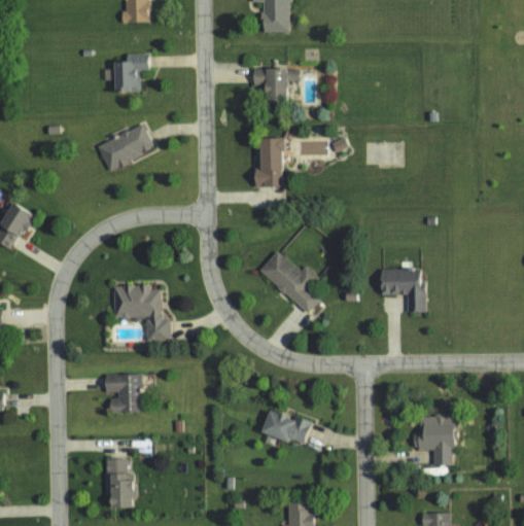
[(263,33),(292,32),(291,0),(252,0),(253,5),(262,5),(263,33)]
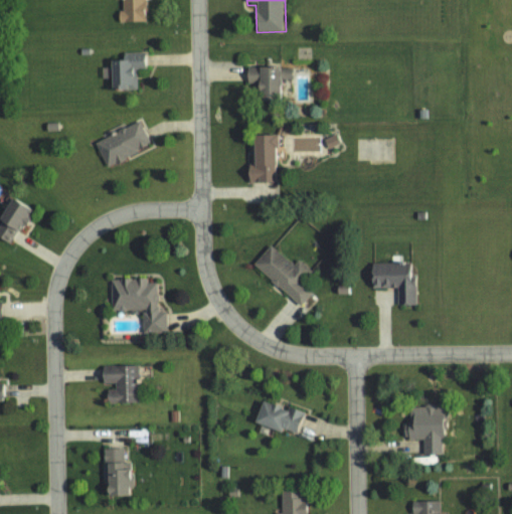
[(139,90),(138,68),(148,68),(147,51),(124,52),(124,59),(111,59),(111,90),(139,90)]
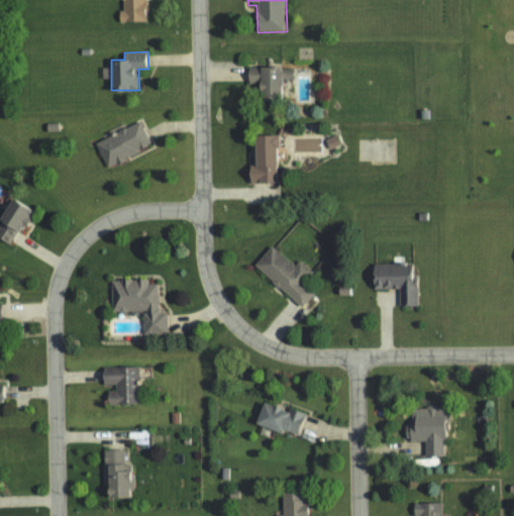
[(248,68),(249,86),(263,86),(264,101),(283,101),(283,80),(295,80),(295,67),(248,68)]
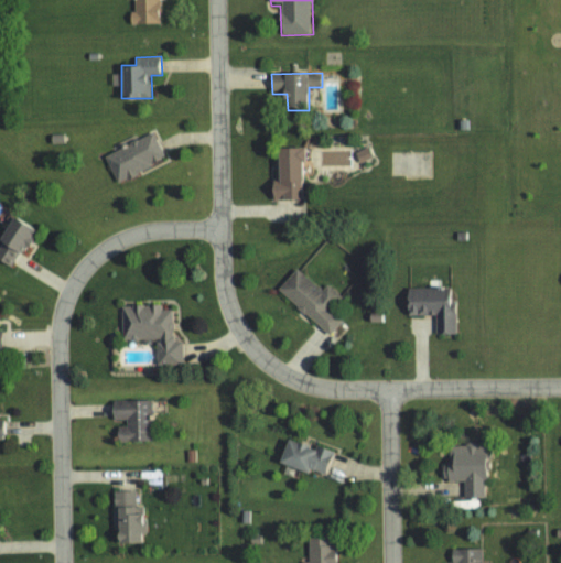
[(166,160),(155,133),(106,157),(117,182),(166,160)]
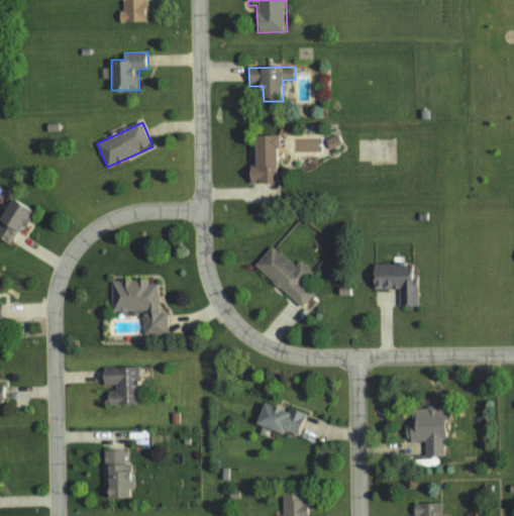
[(254,134),(254,167),(249,167),(248,183),(278,184),(279,135),(254,134)]
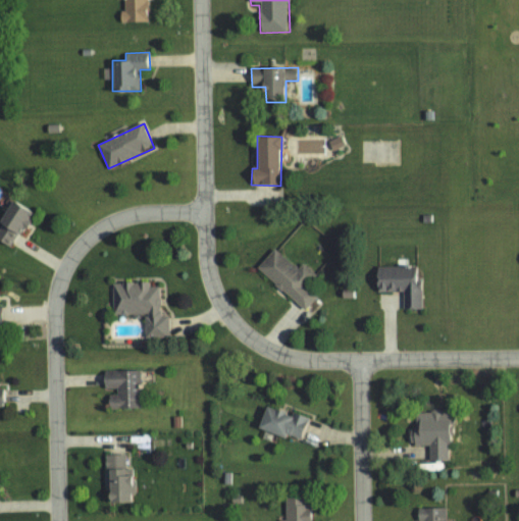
[(334,151),(347,147),(344,137),(330,142),(334,151)]
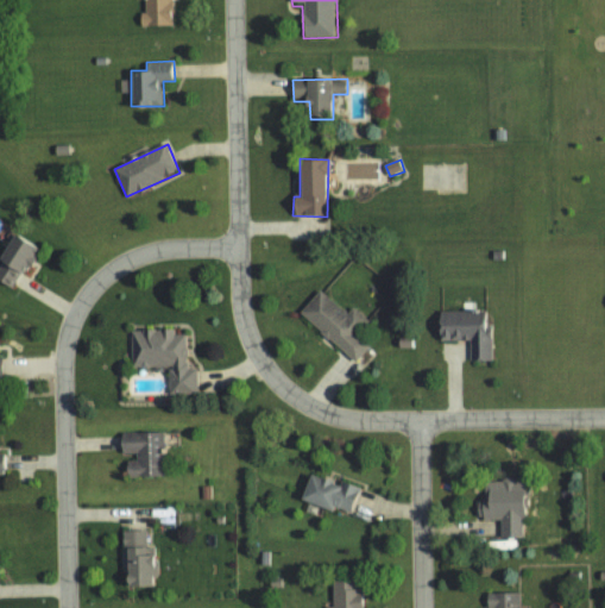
[(0,279),(14,288),(38,249),(14,234),(0,257),(0,262),(2,263),(0,267),(0,279)]
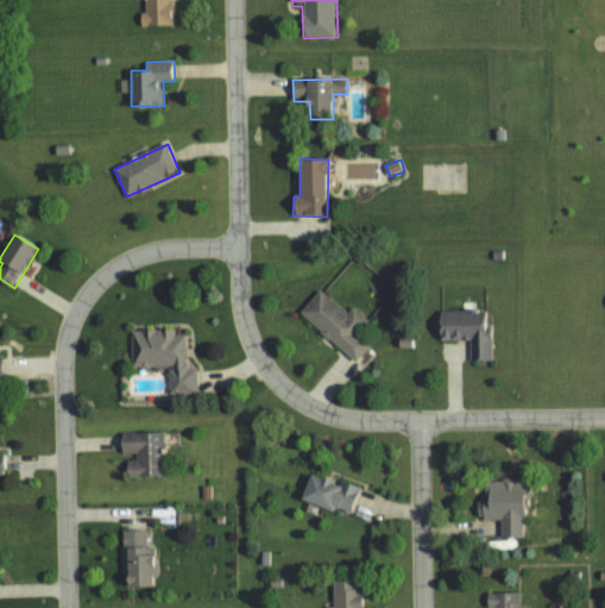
[(300,313),(357,363),(372,344),(360,333),(370,323),(353,308),(348,314),(320,290),(300,313)]
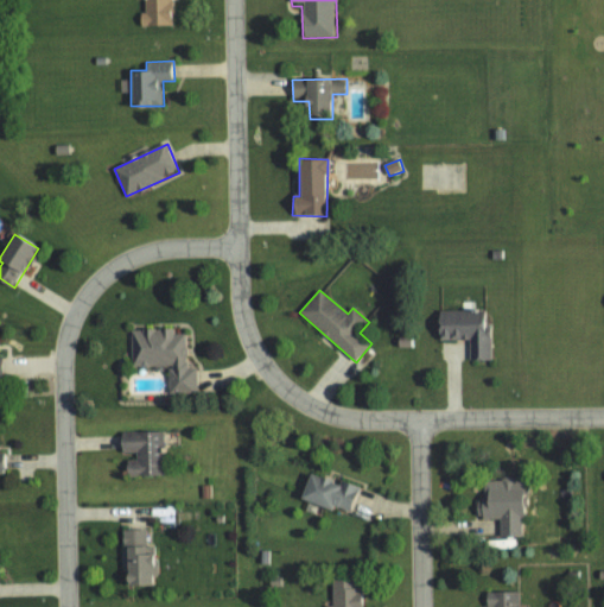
[(470,340),(471,360),(493,360),(493,327),(487,328),(485,310),(438,313),(439,341),(470,340)]
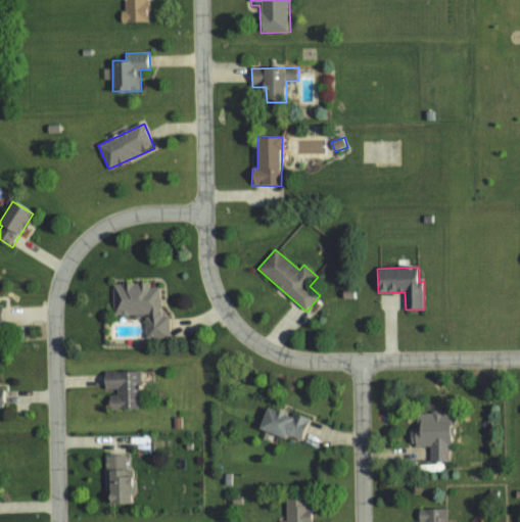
[(145,316),(146,340),(171,339),(170,317),(161,318),(160,287),(150,287),(150,283),(112,284),(114,317),(145,316)]
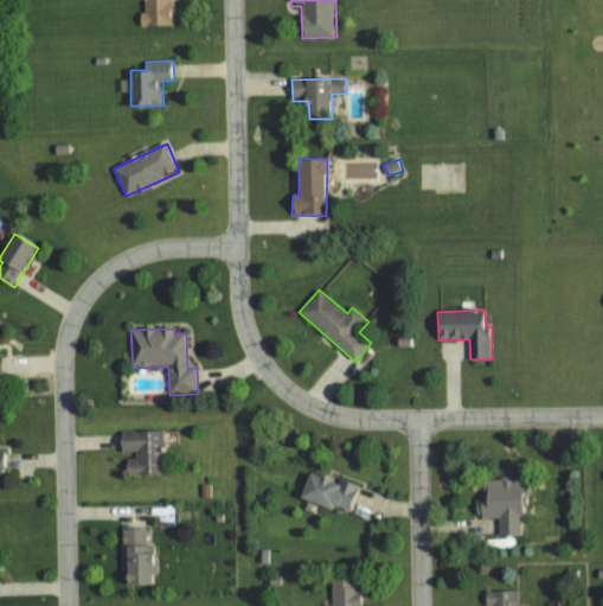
[(127,474),(162,476),(164,432),(121,432),(121,453),(136,453),(136,460),(127,460),(127,474)]
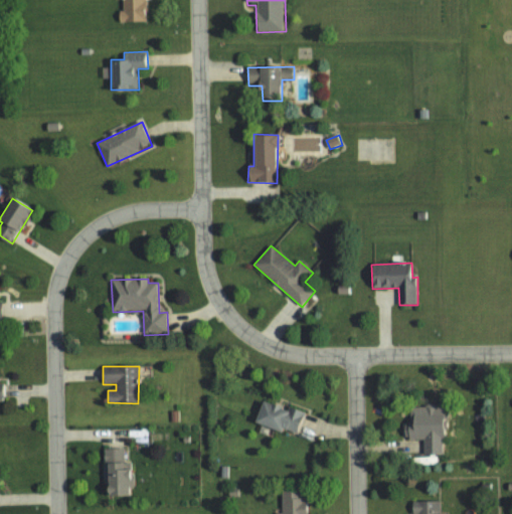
[(298,434),(304,412),(262,400),(254,423),(283,432),(284,430),(298,434)]
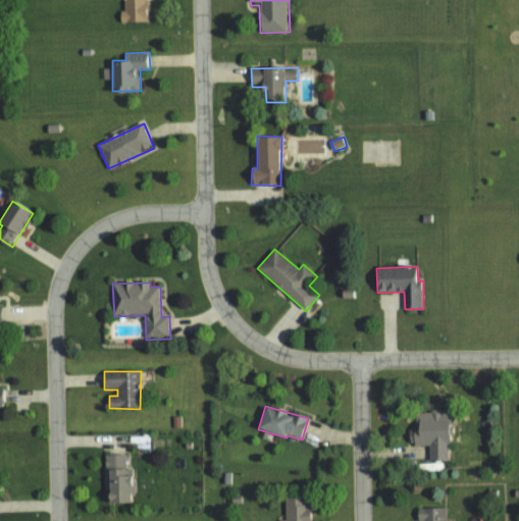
[(451,462),(451,412),(417,412),(417,431),(411,431),(411,446),(430,446),(430,462),(451,462)]
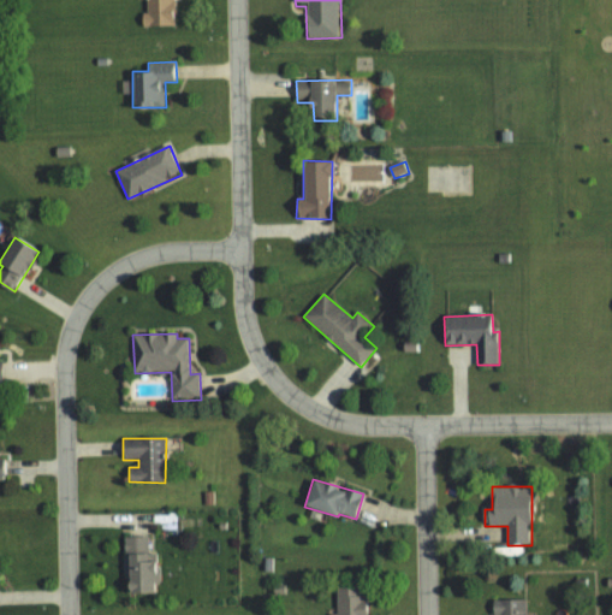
[(125,537),(126,593),(155,592),(155,584),(159,584),(158,562),(149,562),(148,537),(125,537)]
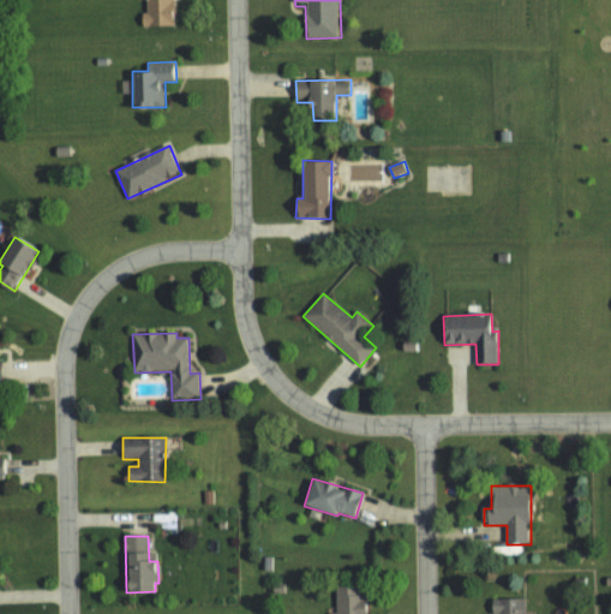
[(367,613),(367,585),(337,586),(337,613),(367,613)]
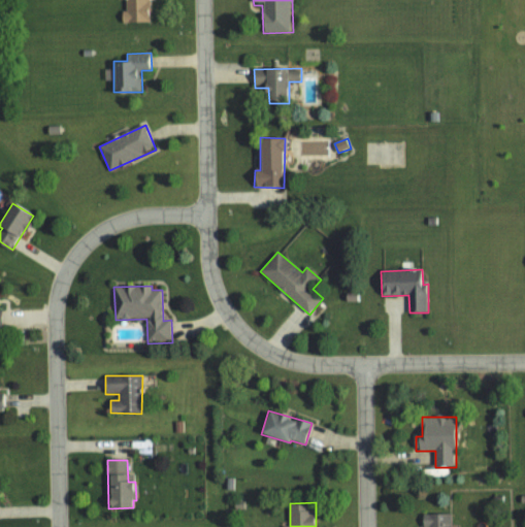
[(453,526),(453,514),(423,515),(423,526),(453,526)]
